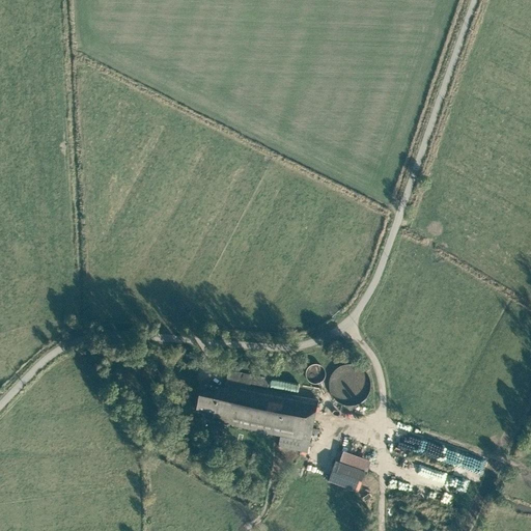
[(318,376),(319,366),(313,365),(311,375),(318,376)]
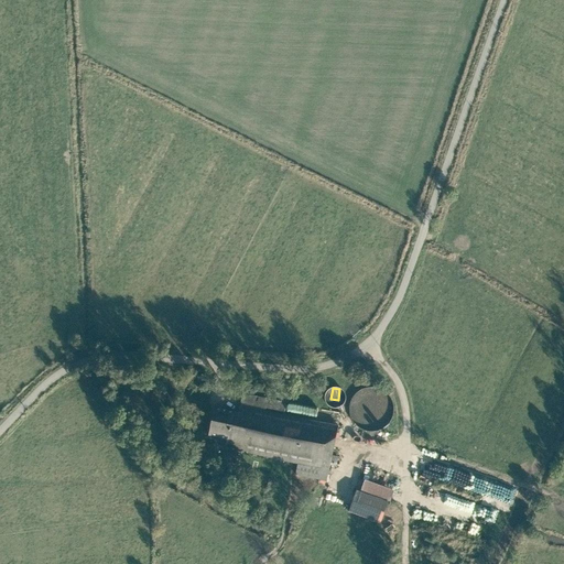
[(327,481),(339,416),(249,396),(234,407),(232,413),(227,442),(226,448),(296,467),(297,477),(327,481)]
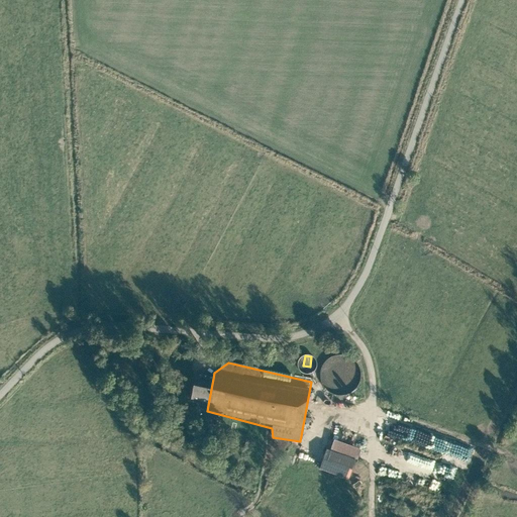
[(345,382),(356,378),(350,363),(339,368),(345,382)]
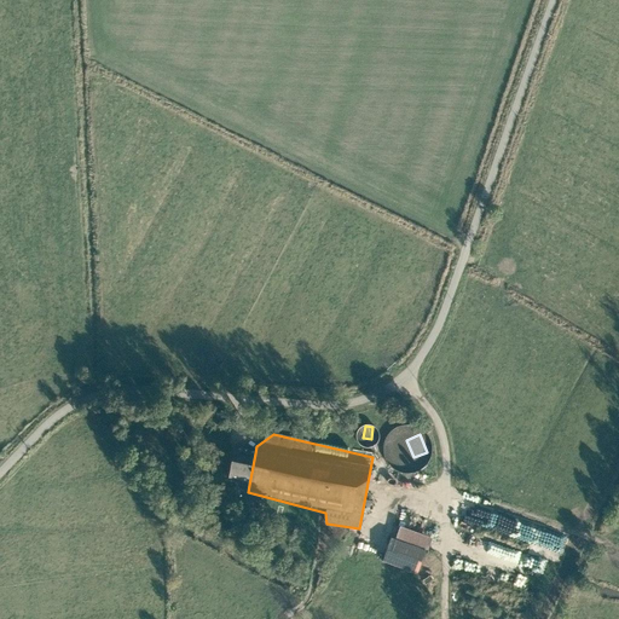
[(255,453),(235,450),(229,481),(249,485),(255,453)]
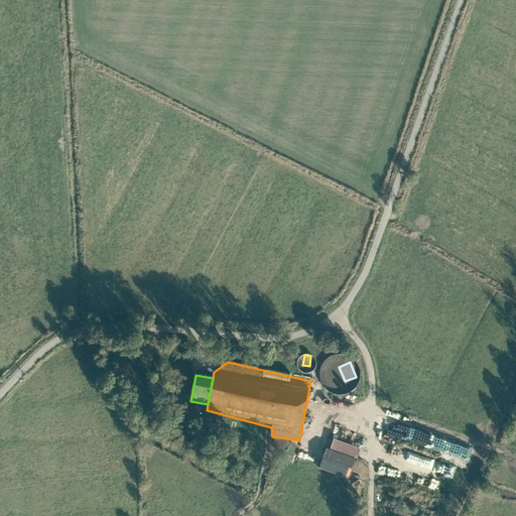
[(361,448),(334,440),(331,452),(326,449),(319,469),(349,477),(354,459),(358,460),(361,448)]
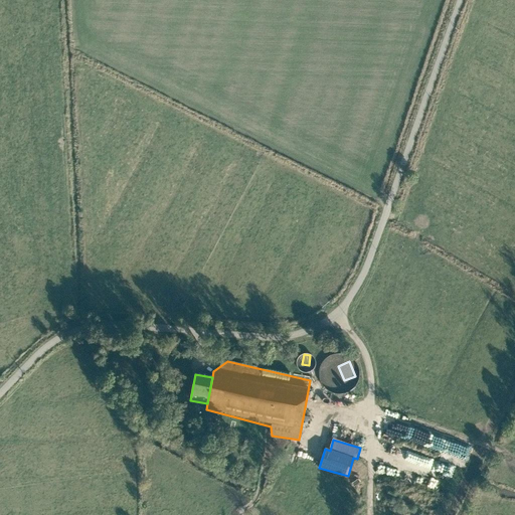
[(418,483),(444,490),(446,484),(451,485),(456,466),(444,463),(439,481),(432,479),(432,480),(420,477),(418,483)]
